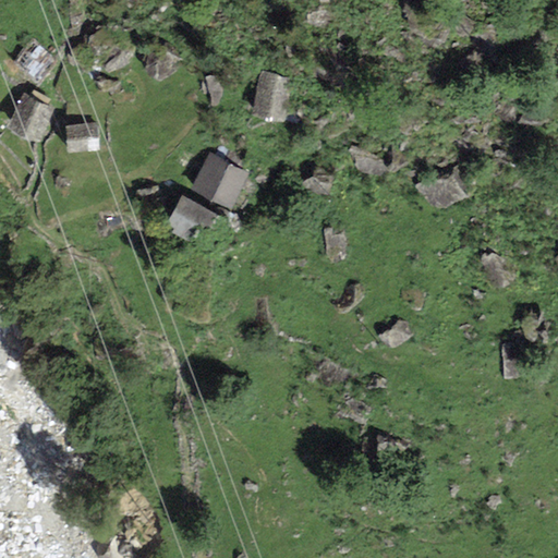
[(293,77),(259,70),(251,110),(283,118),(293,77)]
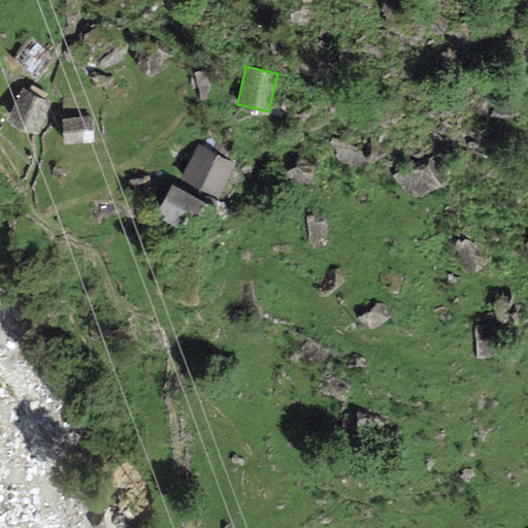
[(52,100),(21,87),(7,119),(38,132),(52,100)]
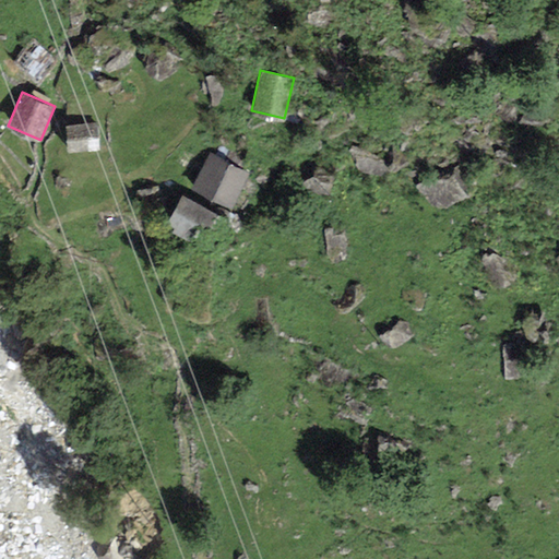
[(98,122),(66,123),(67,151),(99,150),(98,122)]
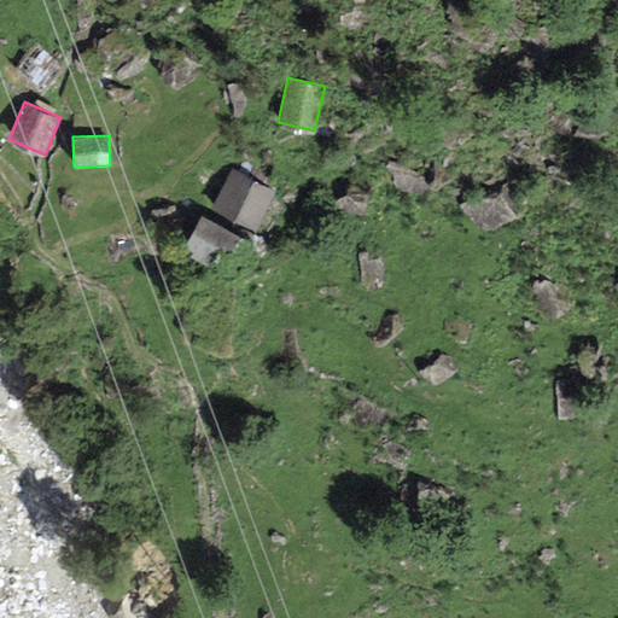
[(273,190),(231,168),(211,207),(252,228),(273,190)]
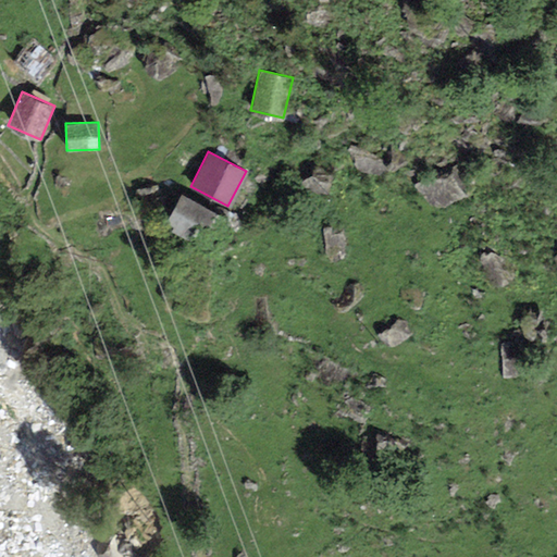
[(231,219),(181,192),(164,220),(214,247),(231,219)]
